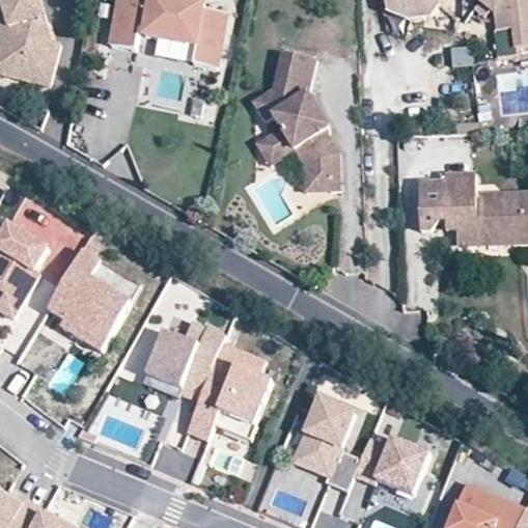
[(4,0),(8,10),(15,29),(1,73),(52,87),(63,45),(58,44),(56,43),(51,42),(45,21),(50,19),(44,0),(4,0)]
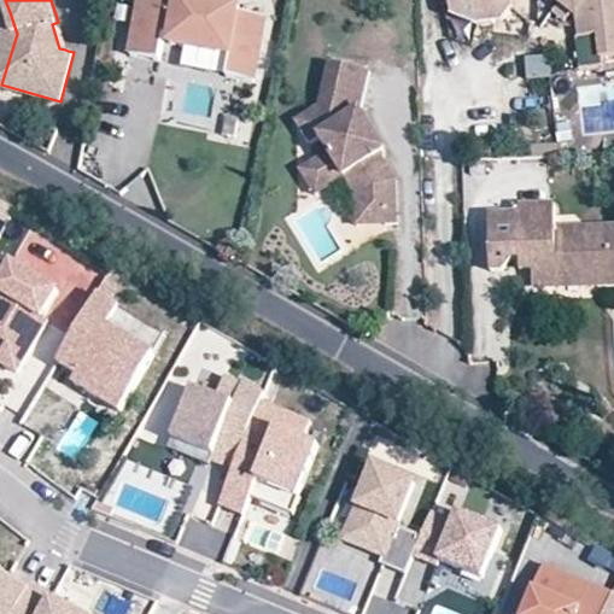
[(251,77),(263,15),(237,9),(238,4),(217,0),(135,0),(127,51),(156,57),(159,39),(161,33),(168,34),(167,40),(183,44),(229,52),(224,72),(251,77)]
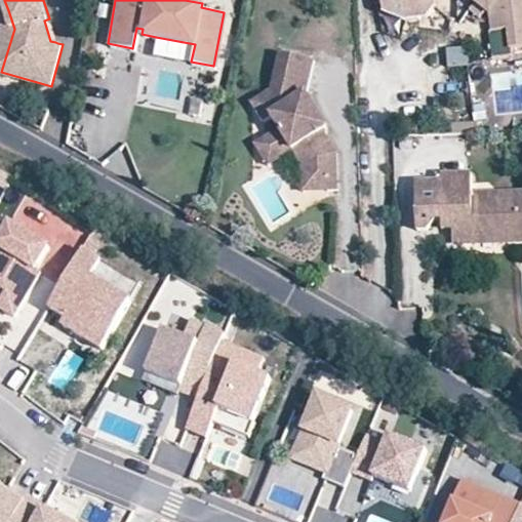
[(377,0),(379,9),(401,18),(420,16),(432,5),(431,0),(377,0)]
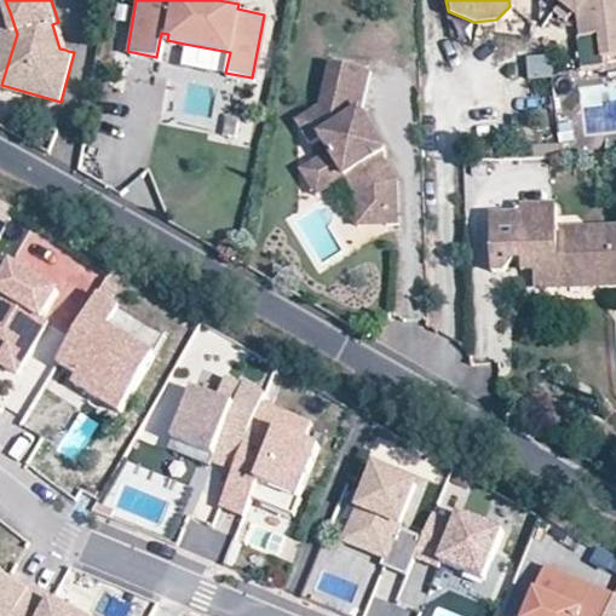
[(558,0),(559,1),(571,10),(577,15),(580,35),(599,34),(603,57),(615,55),(615,0),(558,0)]
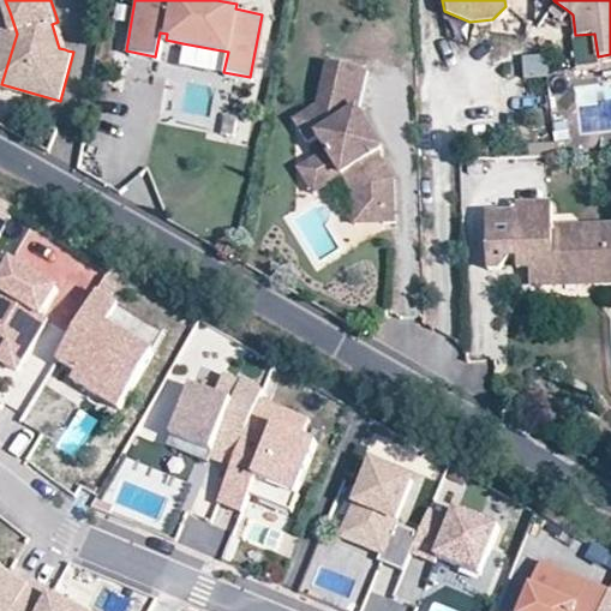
[(559,21),(567,10),(555,1),(547,11),(559,21)]
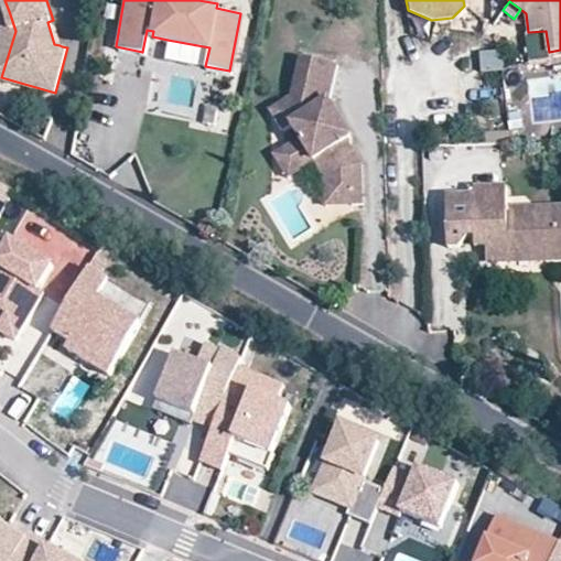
[(15,31),(9,11),(0,14),(0,17),(6,30),(0,47),(0,77),(1,77),(15,31)]
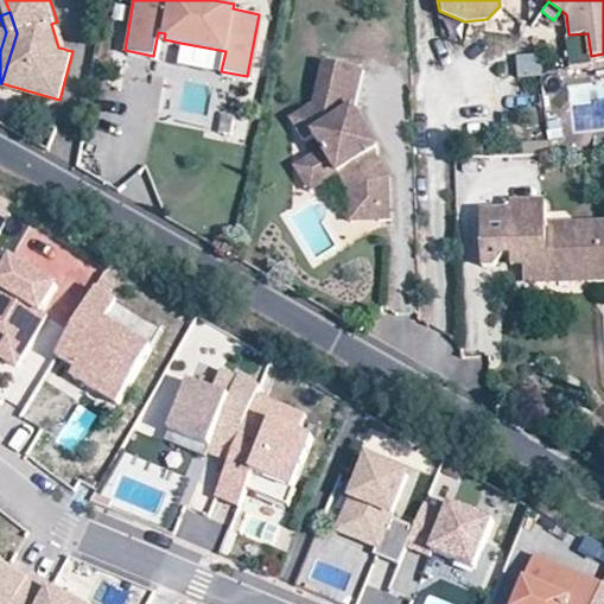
[(67,50),(57,21),(51,24),(58,48),(64,49),(67,50)]
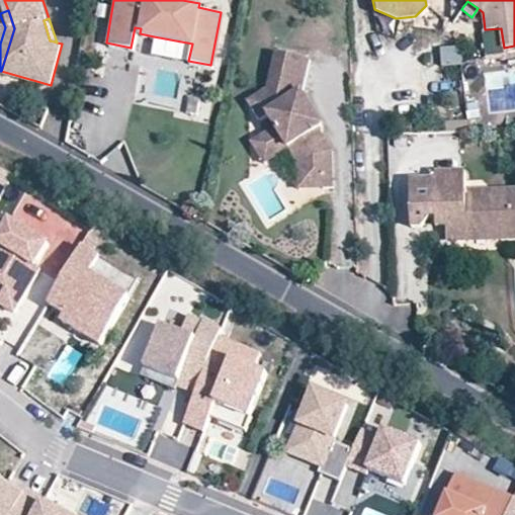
[(504,48),(501,28),(485,29),(483,29),(485,55),(504,54),(504,48)]
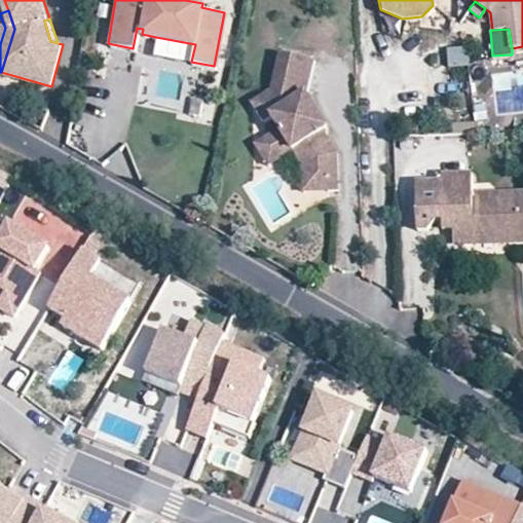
[(191,62),(195,44),(156,37),(153,54),(191,62)]
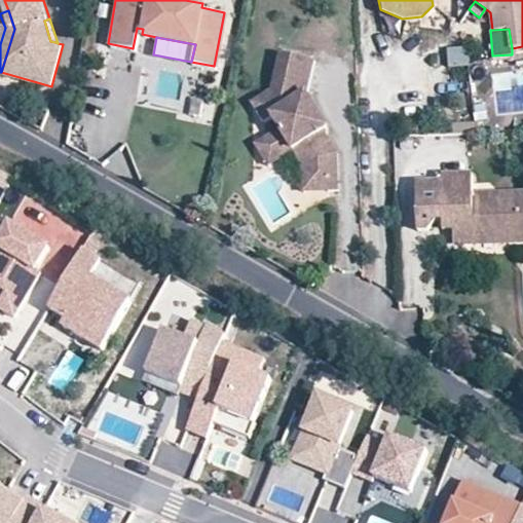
[(463,43),(444,45),(445,65),(465,63),(463,43)]
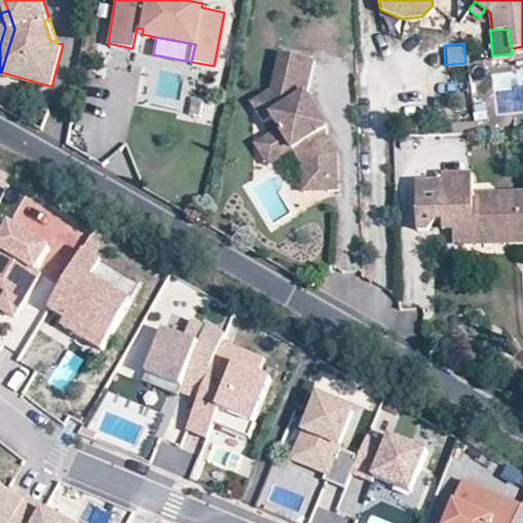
[(272,158),(277,155),(289,149),(298,164),(298,166),(312,166),(312,177),(326,176),(326,191),(337,190),(335,154),(324,137),(321,137),(320,123),(324,121),(303,91),(310,59),(276,50),(268,88),(249,100),(251,105),(260,121),(269,115),(276,127),(260,137),(272,158)]
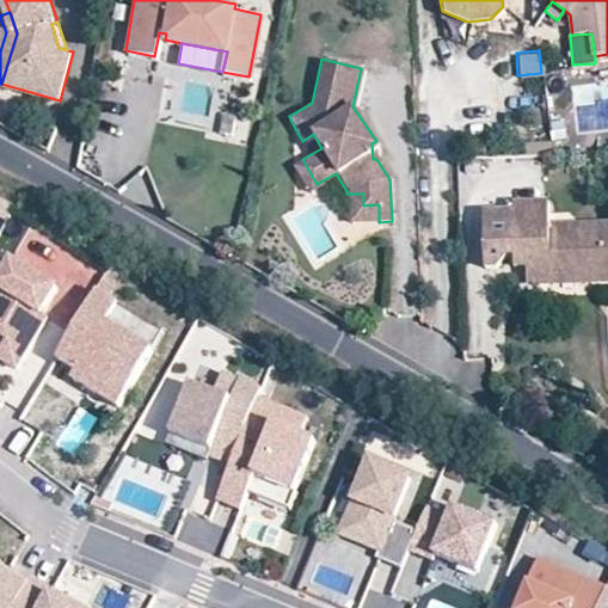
[(231,131),(234,112),(222,110),(219,129),(231,131)]
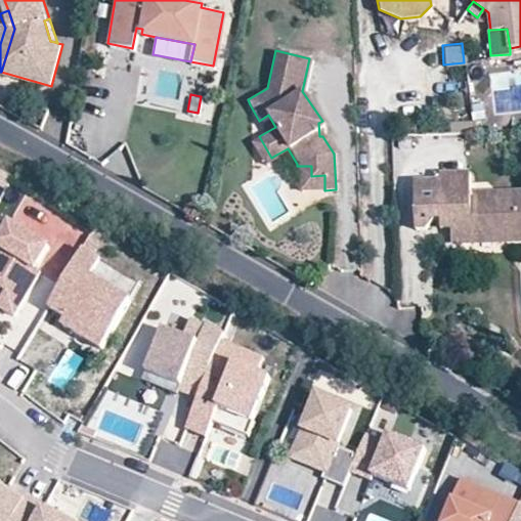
[(262,163),(271,158),(259,136),(259,121),(250,104),(250,141),(262,163)]
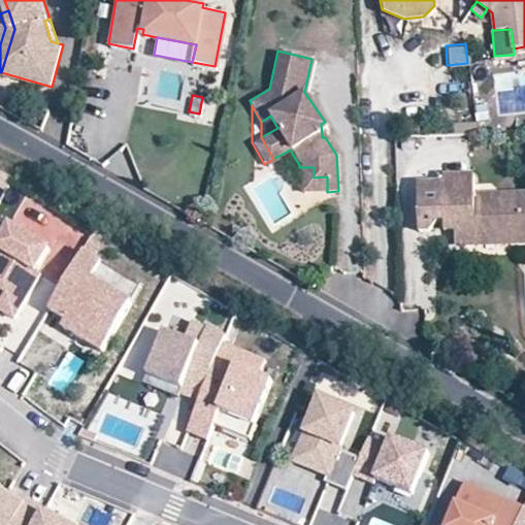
[(325,122),(321,124),(322,137),(325,137),(329,128),(325,122)]
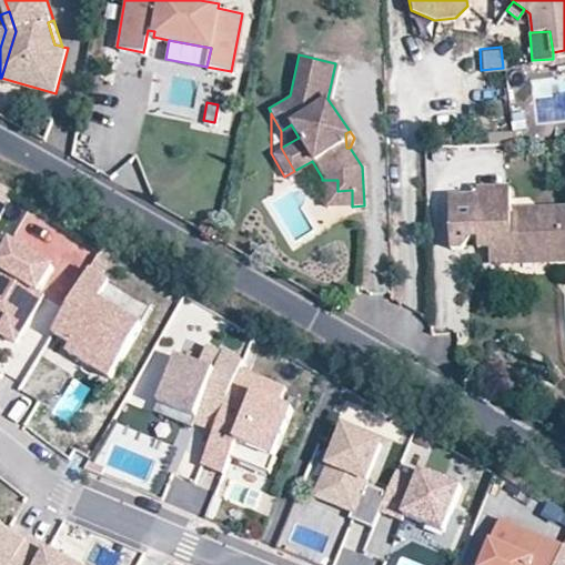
[(322,208),(352,207),(352,190),(338,191),(338,180),(322,180),(322,178),(312,161),(300,168),(322,208)]
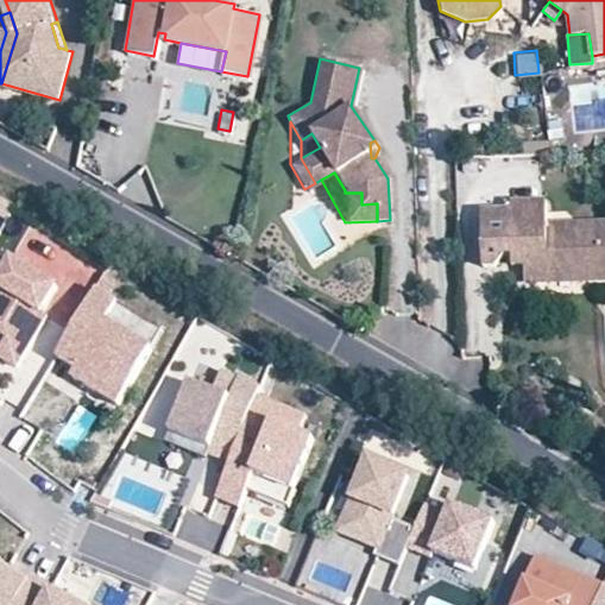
[(0,214),(6,216),(12,205),(0,197),(0,214)]
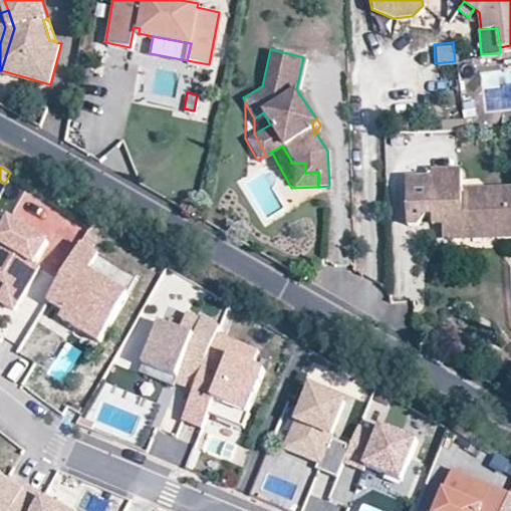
[(453,239),(462,239),(469,231),(470,231),(468,207),(463,207),(463,190),(462,172),(432,173),(432,180),(406,181),(406,224),(418,224),(429,213),(437,213),(443,220),(444,231),(453,239)]
